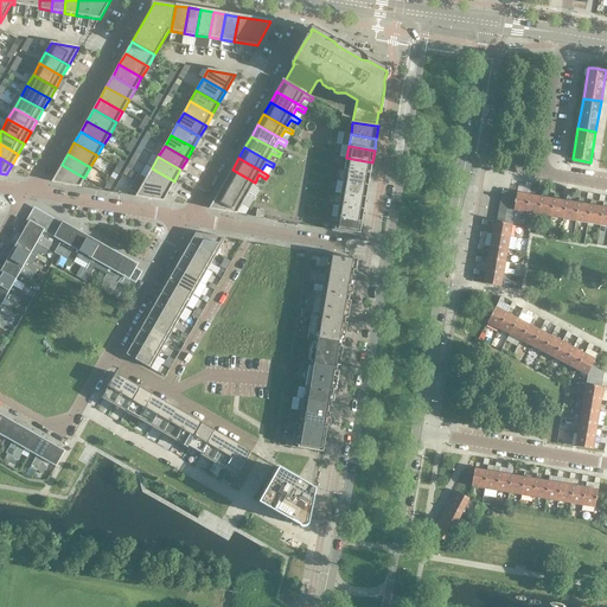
[(370,174),(372,163),(346,158),(344,170),(370,174)]
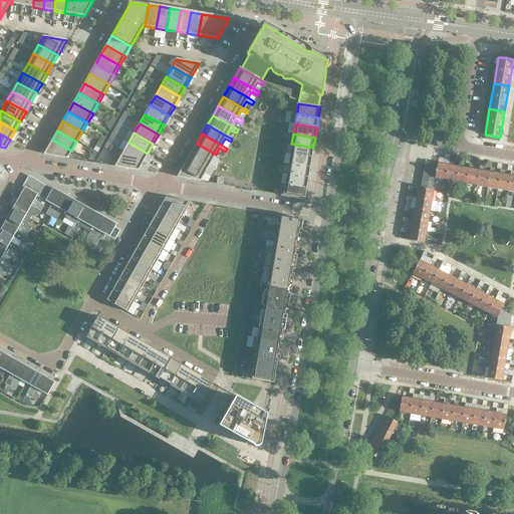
[(52,140),(43,155),(67,159),(71,151),(52,140)]
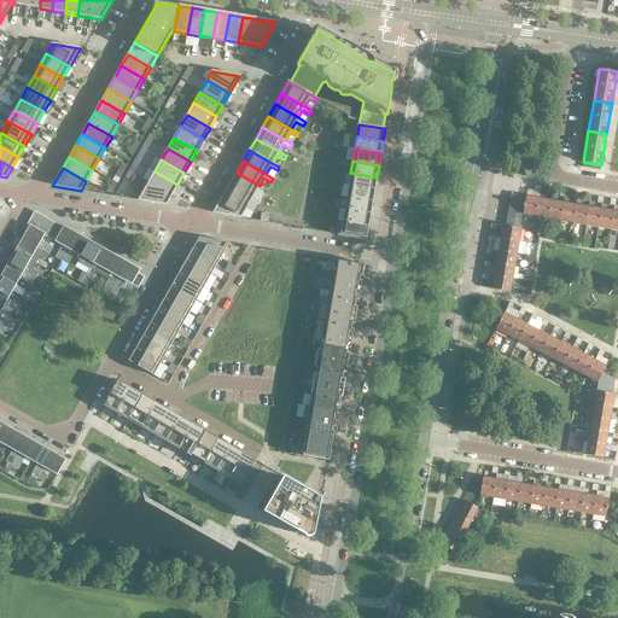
[(178,185),(155,172),(149,182),(172,196),(178,185)]
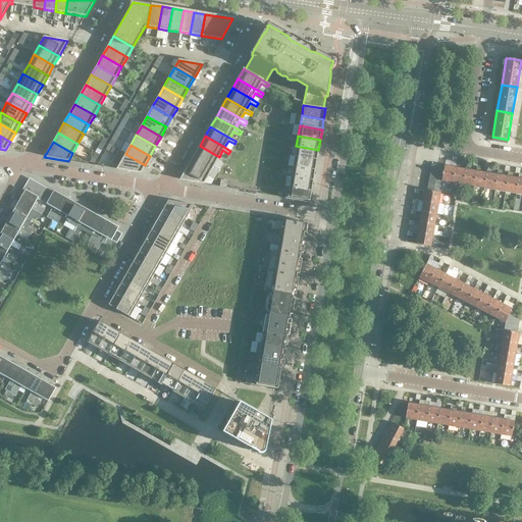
[(225,160),(219,157),(200,146),(194,155),(213,166),(217,160),(223,163),(225,160)]
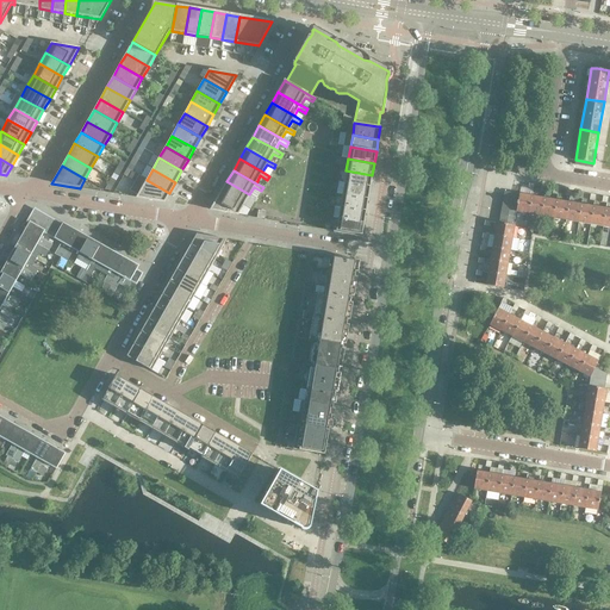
[(369,187),(372,175),(346,170),(344,182),(369,187)]
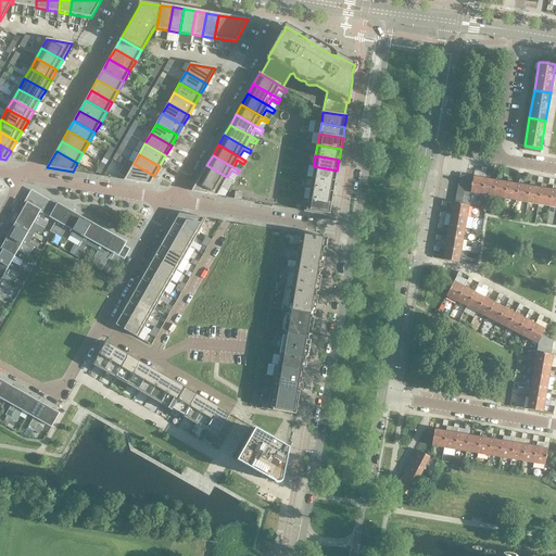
[(134,164),(124,180),(149,185),(154,176),(134,164)]
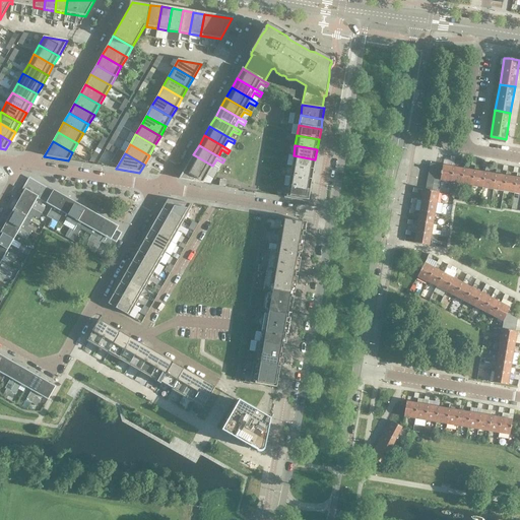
[(218,169),(212,166),(193,154),(188,165),(207,175),(211,169),(217,173),(218,169)]
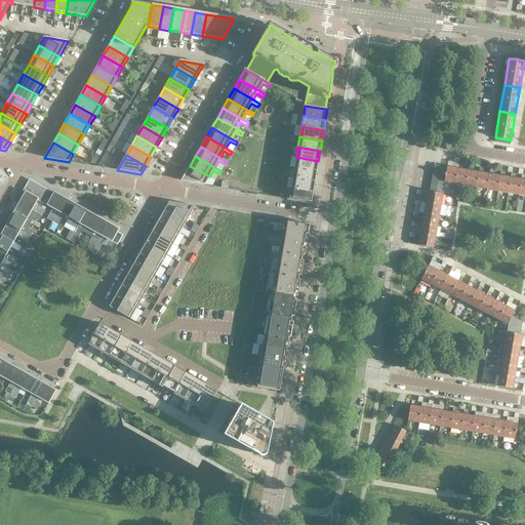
[(317,171),(318,161),(296,157),(294,168),(317,171)]
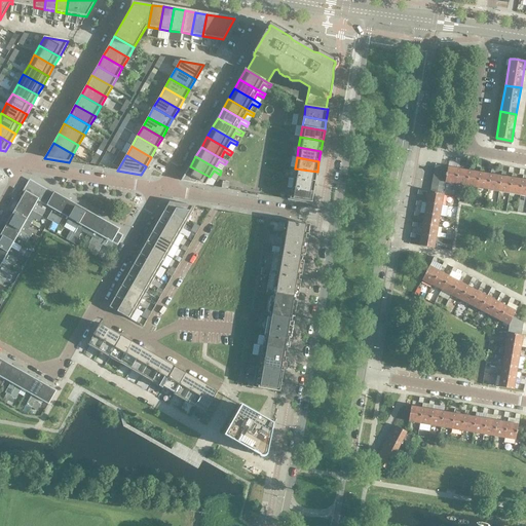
[(445,183),(447,167),(435,165),(431,186),(444,188),(445,183)]
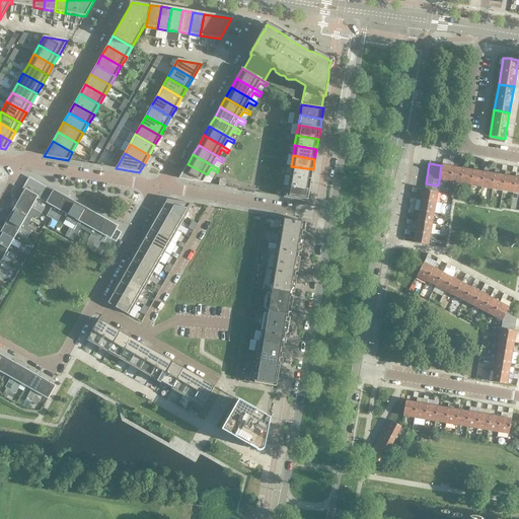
[(203,182),(207,174),(188,164),(179,178),(203,182)]
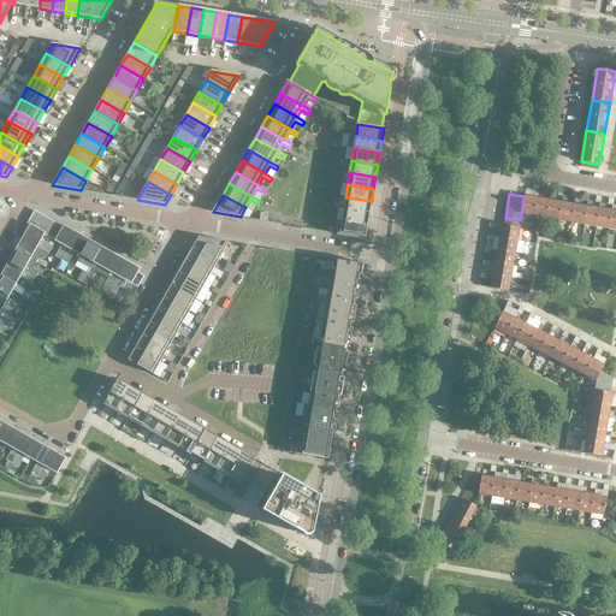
[(534,217),(537,199),(523,196),(521,214),(534,217)]
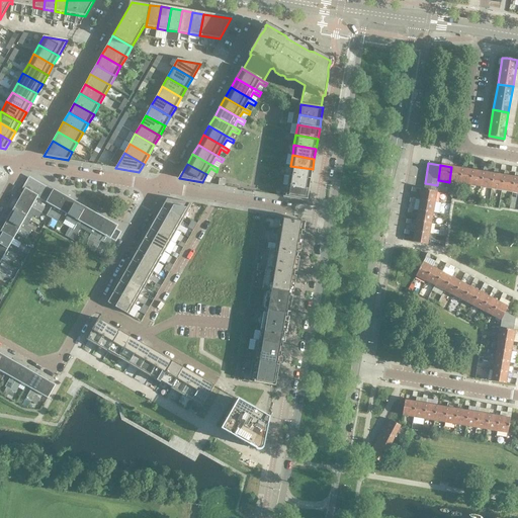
[(311,179),(313,169),(290,166),(288,176),(311,179)]
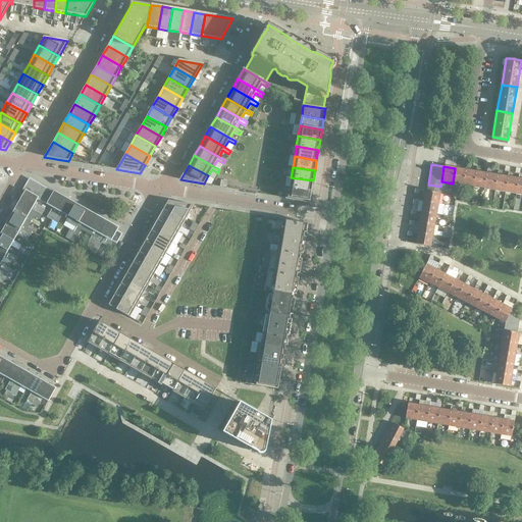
[(463,185),(465,169),(455,168),(453,184),(463,185)]
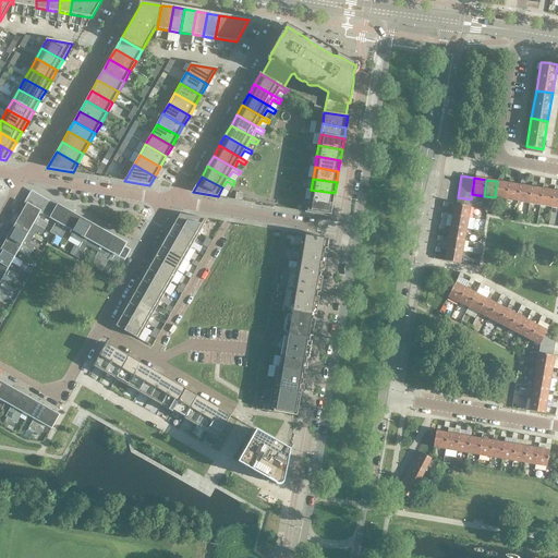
[(506,199),(509,183),(497,181),(495,197),(506,199)]
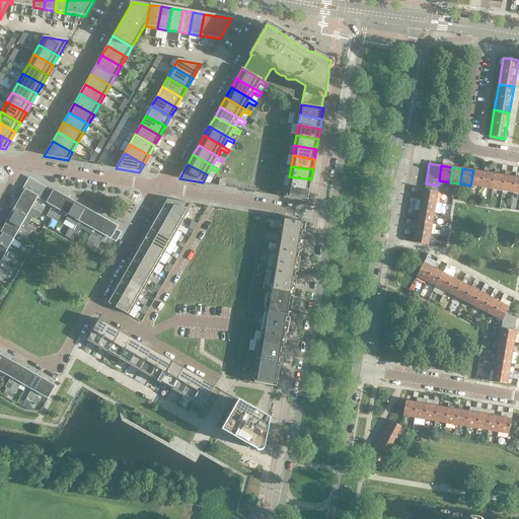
[(482,188),(484,172),(473,170),(470,186),(482,188)]
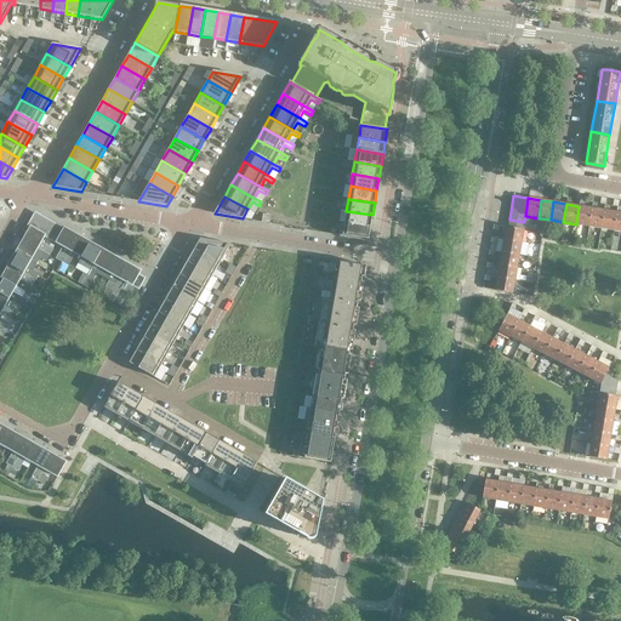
[(588,227),(592,209),(579,206),(576,224),(588,227)]
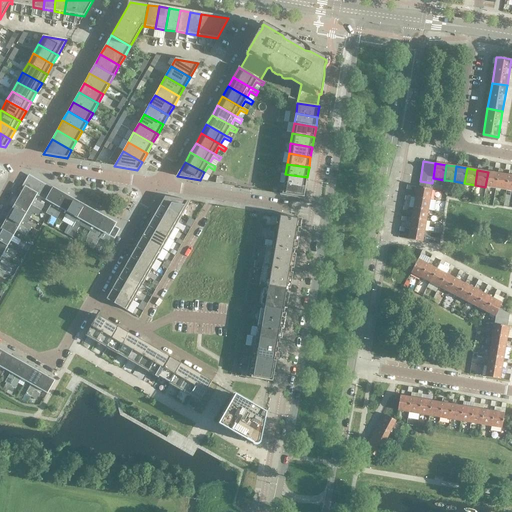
[(495,188),(498,173),(488,172),(485,187),(495,188)]
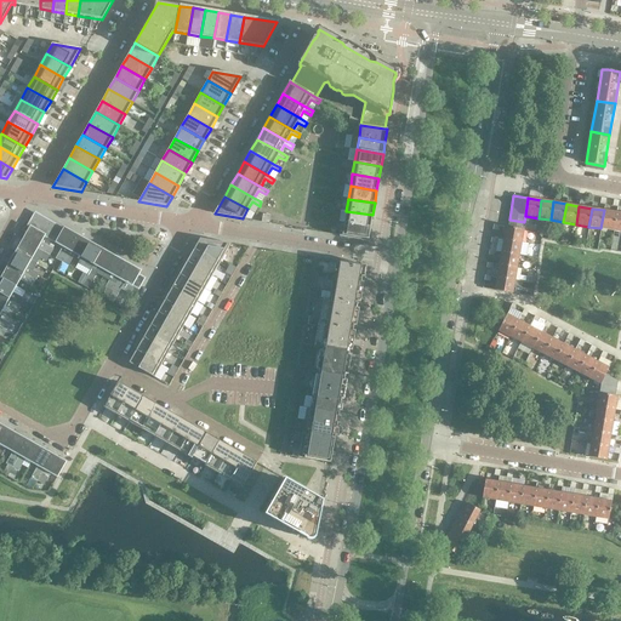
[(614,231),(616,212),(604,210),(600,228),(614,231)]
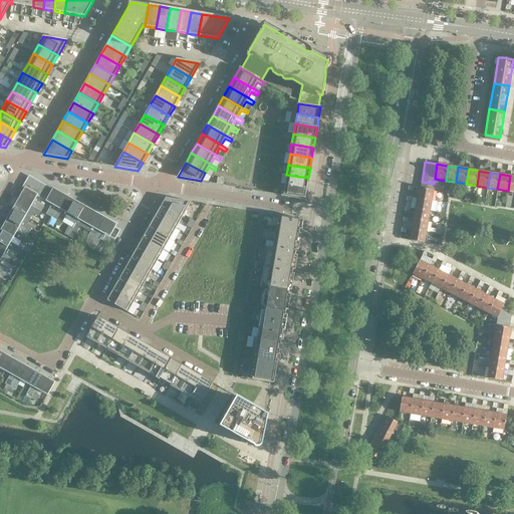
[(306,188),(308,178),(286,175),(285,185),(306,188)]
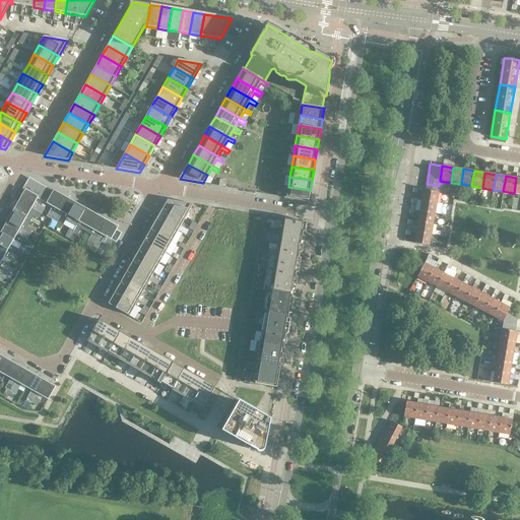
[(39,199),(45,189),(46,188),(40,185),(41,184),(33,180),(31,183),(27,182),(27,181),(22,189),(24,191),(25,190),(38,197),(38,198),(39,199)]
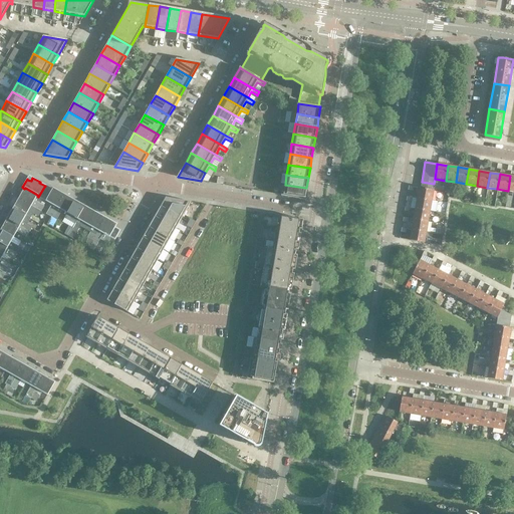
[(433,190),(434,184),(422,182),(421,188),(433,190)]
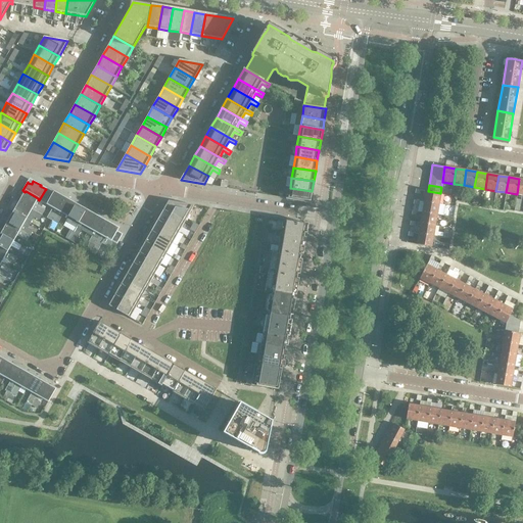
[(311,202),(312,191),(290,188),(288,198),(311,202)]
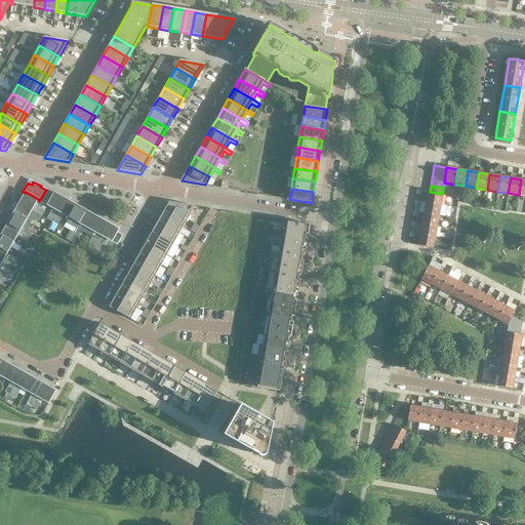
[(45,204),(50,195),(51,194),(45,191),(39,201),(45,204)]
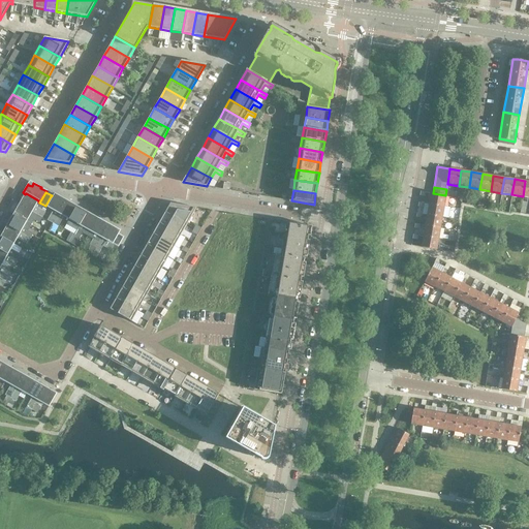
[(35,207),(38,201),(38,200),(26,193),(25,194),(20,205),(32,212),(35,213),(41,217),(44,213),(39,209),(35,207)]
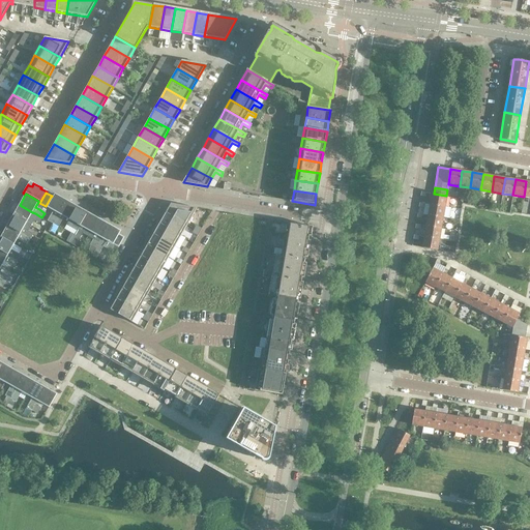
[(59,213),(66,201),(55,194),(48,207),(59,213)]
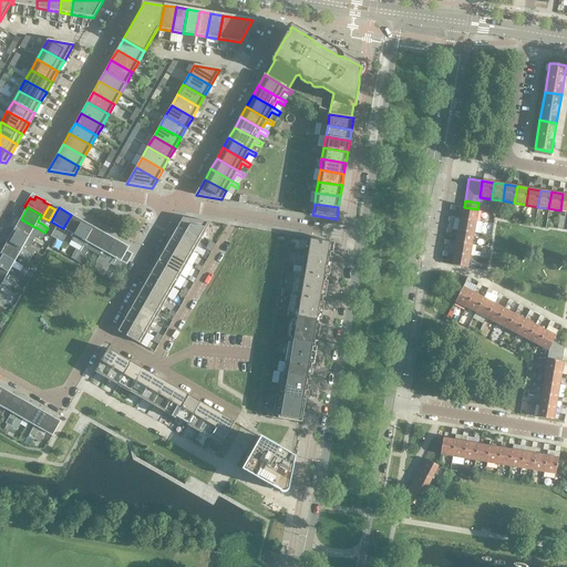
[(476,222),(477,209),(464,207),(462,207),(460,219),(476,222)]
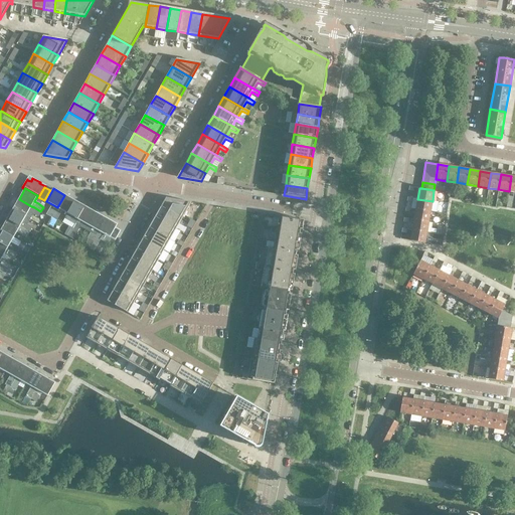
[(67,213),(74,201),(64,195),(57,207),(67,213)]
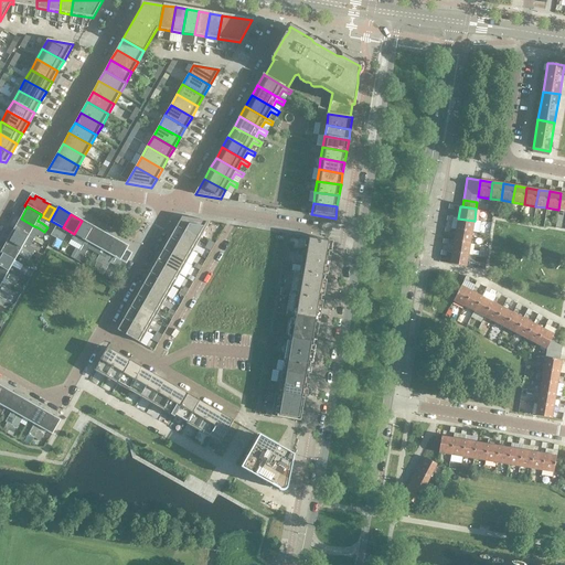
[(182,217),(177,226),(200,240),(210,222),(182,217)]
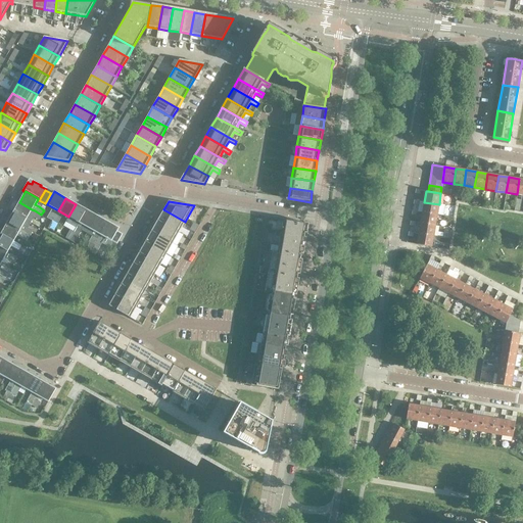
[(26,220),(32,209),(19,202),(13,212),(26,220)]
